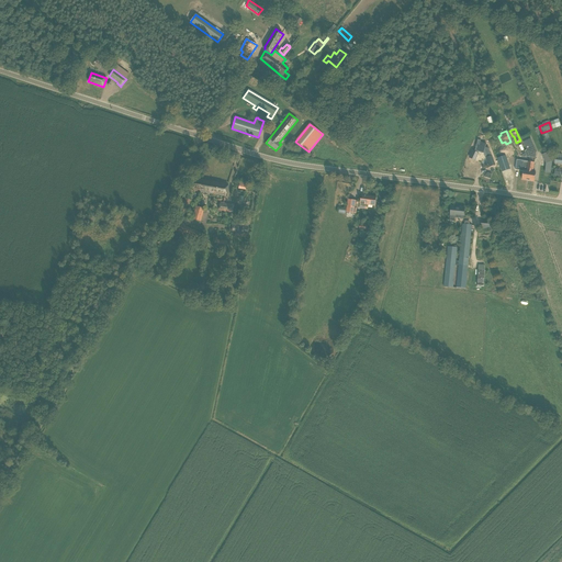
[(484,154),(487,154),(489,148),(486,147),(486,144),(481,142),(481,141),(478,139),(474,152),(484,154)]
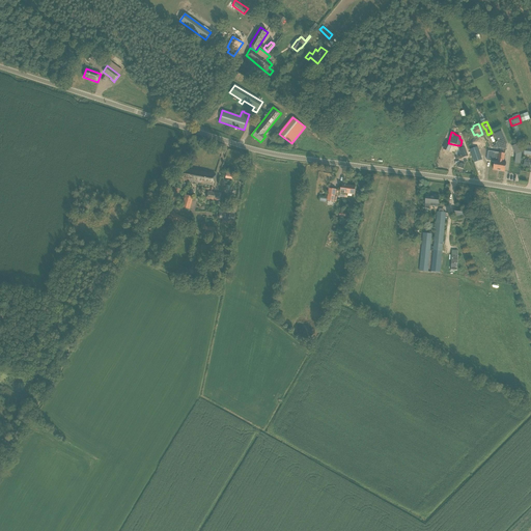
[(522,152),(518,144),(512,146),(515,155),(514,163),(521,164),(522,152)]
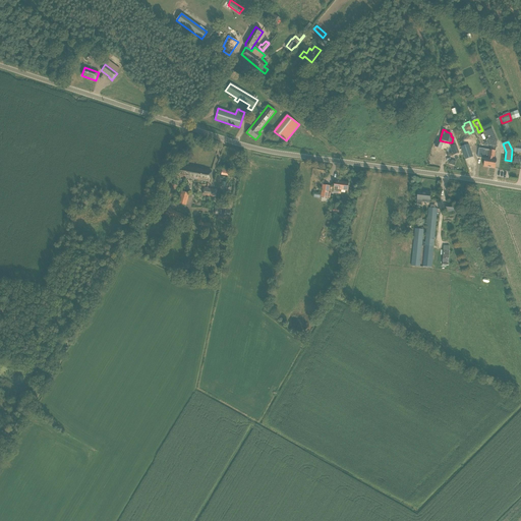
[(469,143),(461,147),(466,159),(473,157),(469,143)]
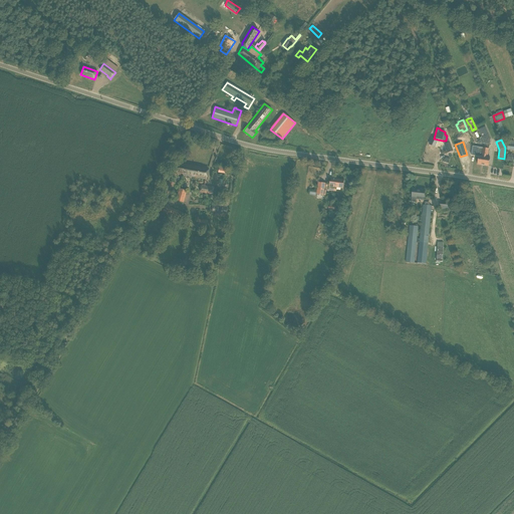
[(472,148),(471,155),(475,156),(475,155),(479,155),(479,157),(477,164),(482,165),(485,149),(486,149),(485,148),(483,148),(473,146),(472,148)]
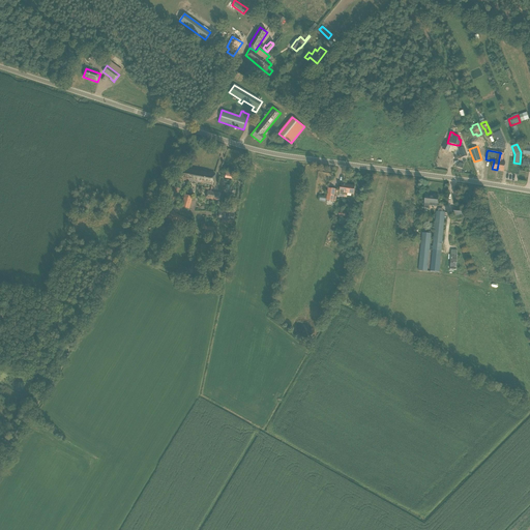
[(175,182),(181,183),(182,180),(188,181),(190,170),(178,168),(176,179),(175,182)]
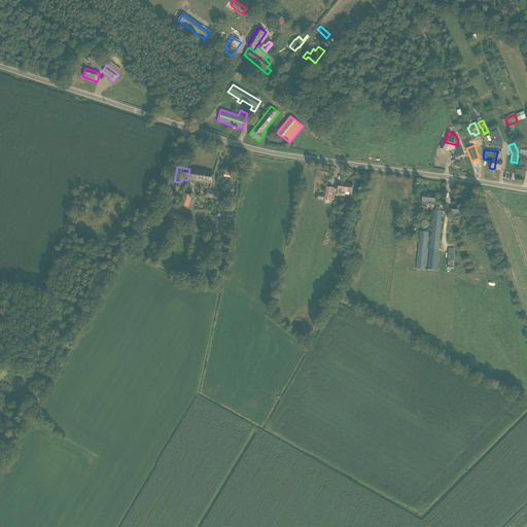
[(187,180),(211,184),(213,173),(189,169),(187,180)]
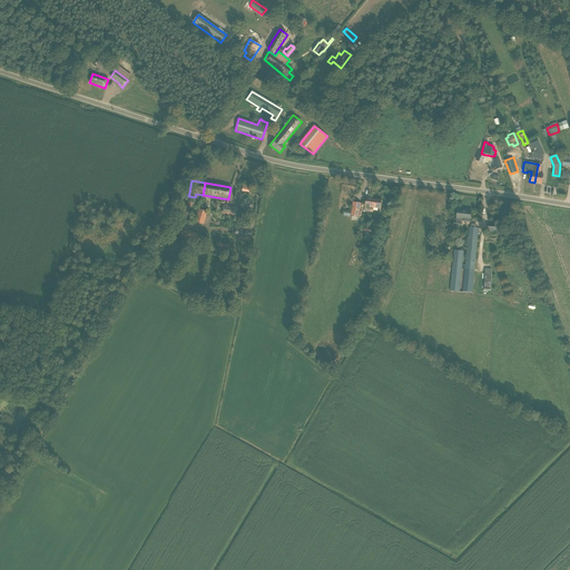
[(365,207),(364,210),(373,212),(373,208),(381,209),(381,205),(382,199),(366,198),(365,204),(365,207)]
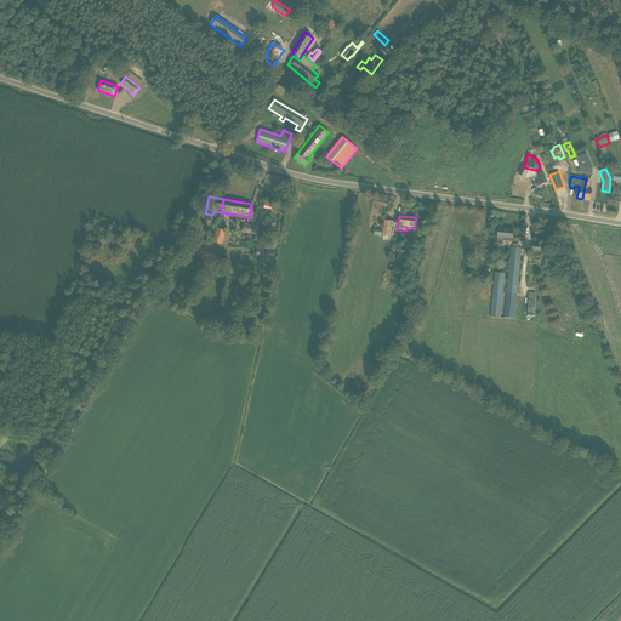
[(201,228),(199,234),(205,237),(211,222),(204,220),(204,222),(203,222),(200,227),(201,228)]
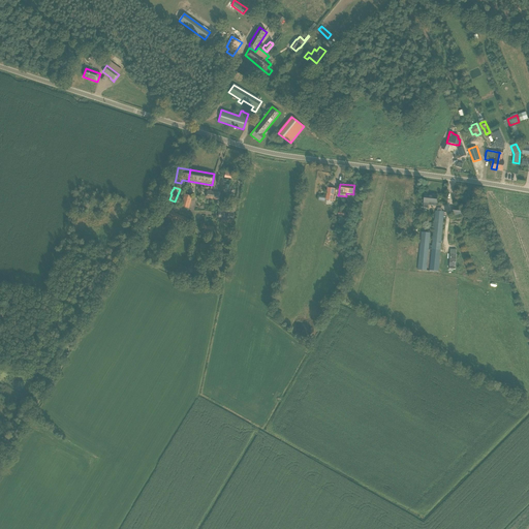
[(327,196),(325,199),(335,200),(336,196),(335,196),(335,191),(335,189),(328,188),(327,193),(327,196)]
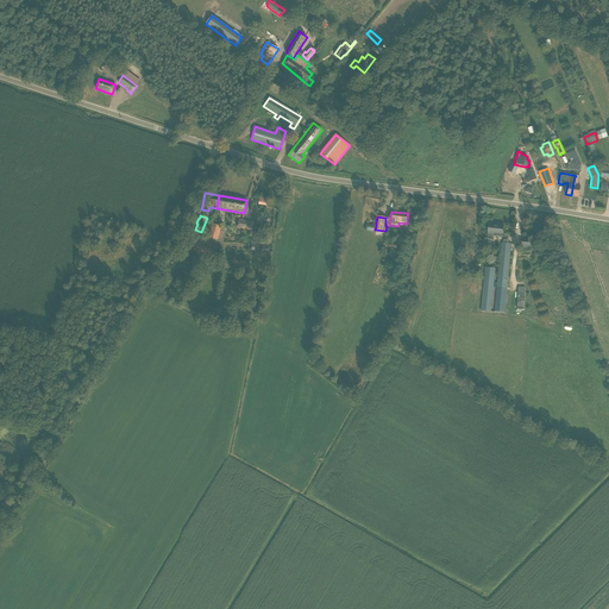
[(237,227),(252,230),(253,223),(238,219),(237,227)]
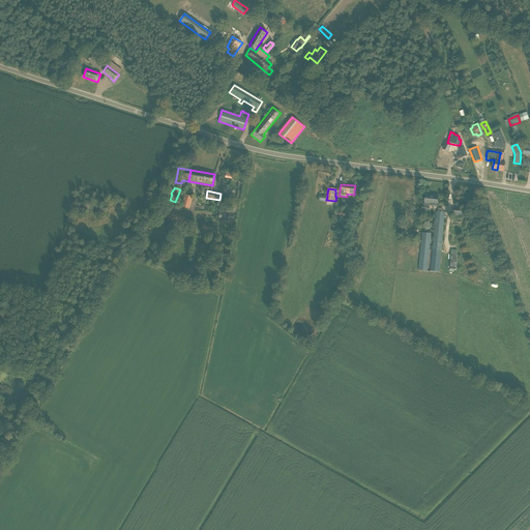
[(181,207),(189,209),(193,197),(184,195),(181,207)]
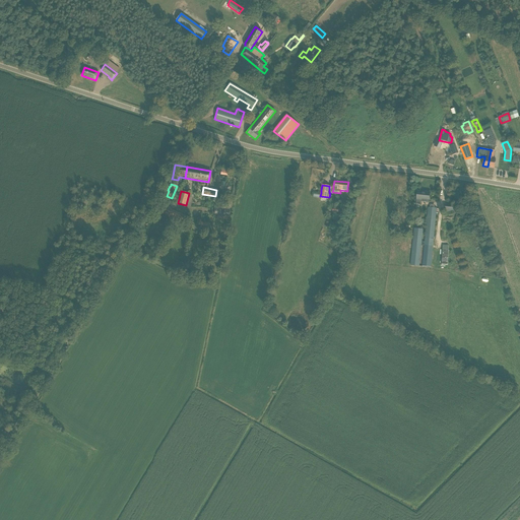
[(415,204),(420,204),(421,202),(429,202),(430,192),(417,191),(415,204)]
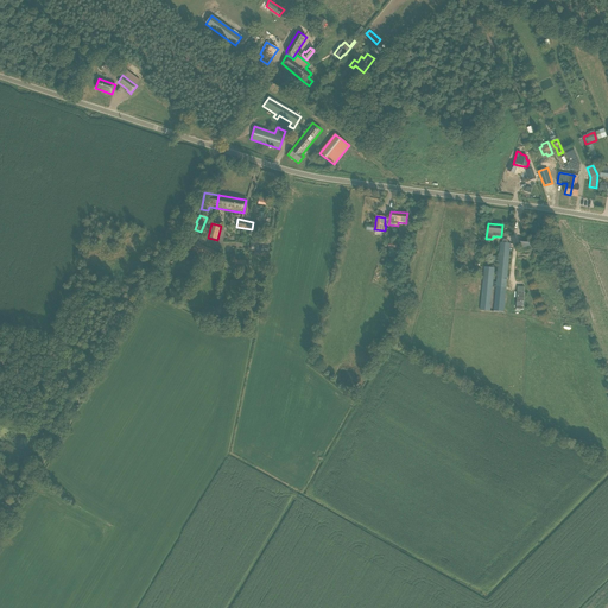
[(519,249),(536,251),(537,241),(520,240),(520,246),(519,249)]
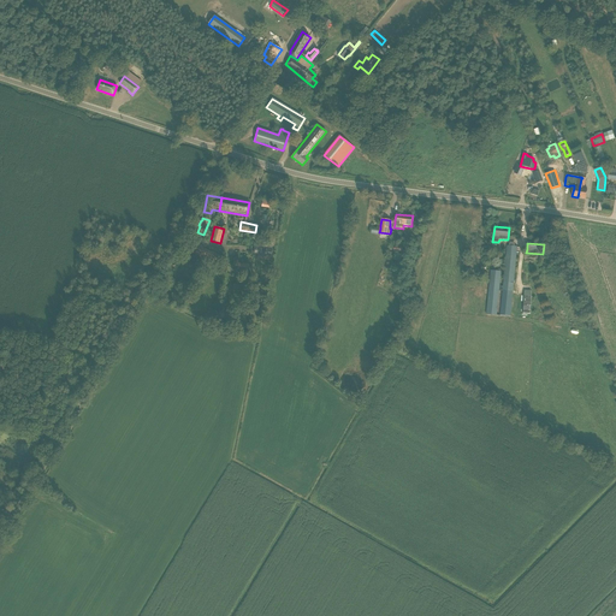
[(199,246),(194,255),(205,260),(208,252),(208,250),(199,246)]
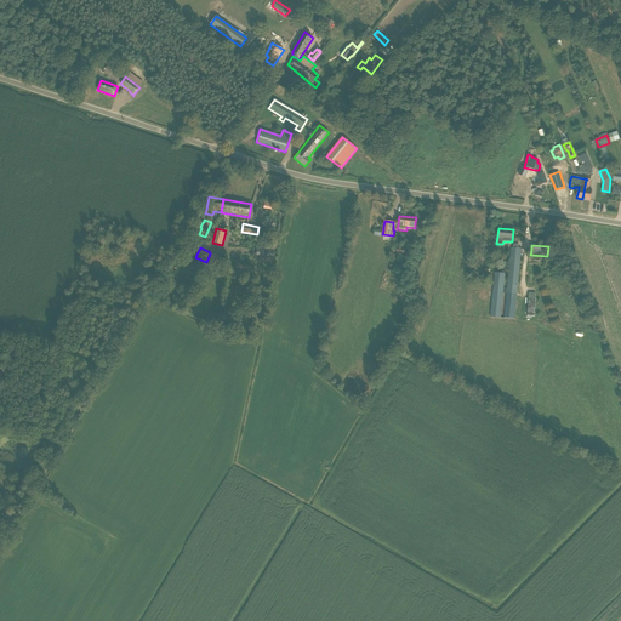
[(256,257),(273,260),(274,251),(257,248),(256,257)]
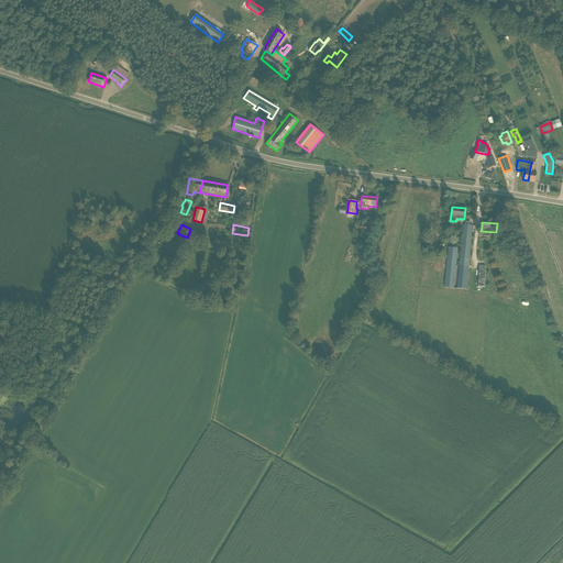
[(457,288),(467,289),(473,225),(464,225),(461,252),(459,252),(459,247),(448,247),(444,287),(454,288),(456,268),(459,268),(457,288)]
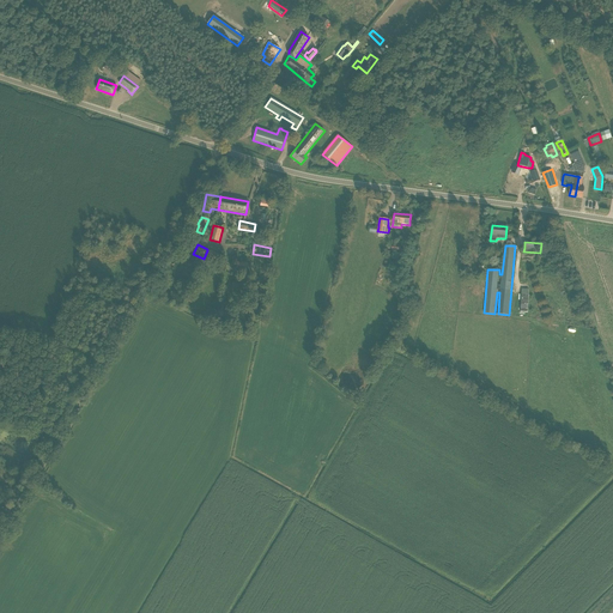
[(207,250),(204,259),(214,263),(218,254),(211,250),(211,252),(207,250)]
